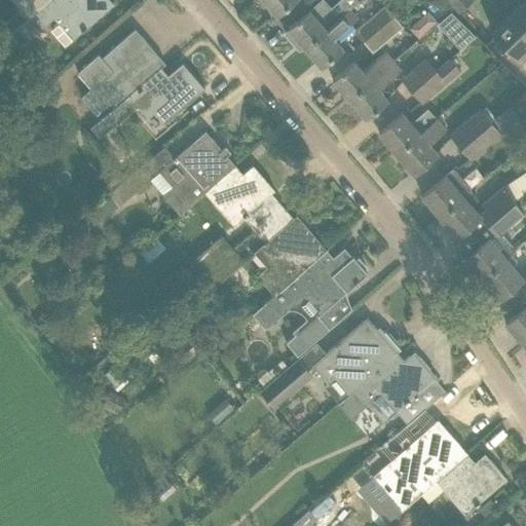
[(46,0),(42,4),(8,34),(21,46),(53,17),(59,23),(53,27),(52,31),(64,45),(112,3),(109,0),(46,0)]
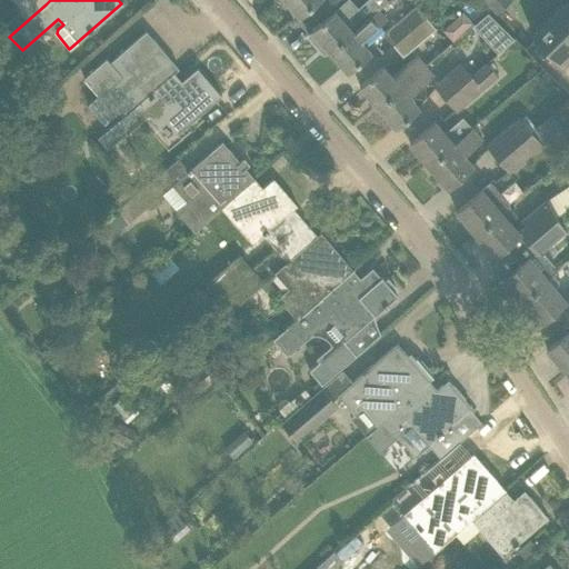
[(285,0),(299,16),(317,0),(285,0)]
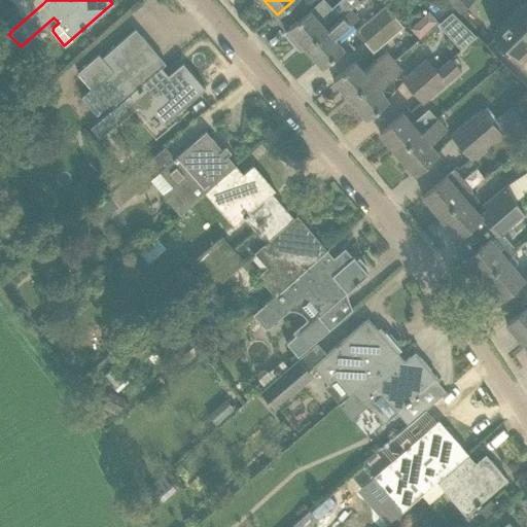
[(299,40),(305,47),(339,18),(322,0),(321,0),(310,9),(309,8),(287,27),(289,29),(284,33),(294,44),(299,40)]
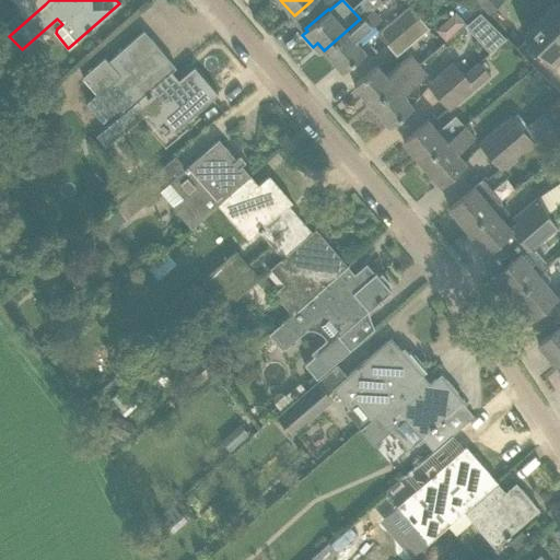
[(475,0),(486,12),(498,0),(475,0)]
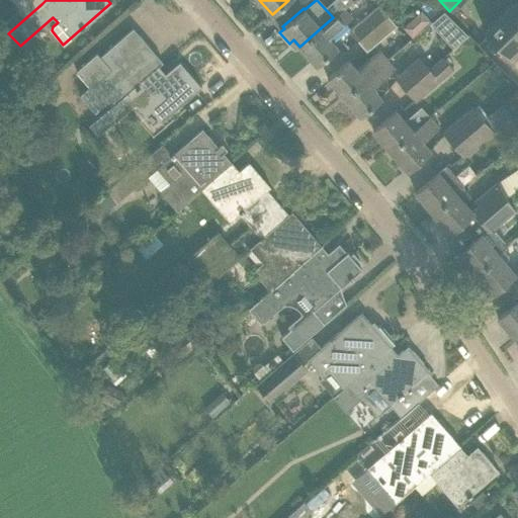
[(517,0),(508,0),(512,3),(501,14),(517,31),(517,0)]
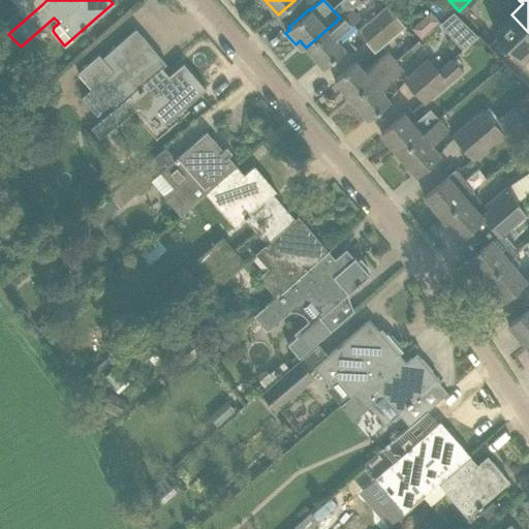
[(355,30),(365,41),(394,16),(385,5),(355,30)]
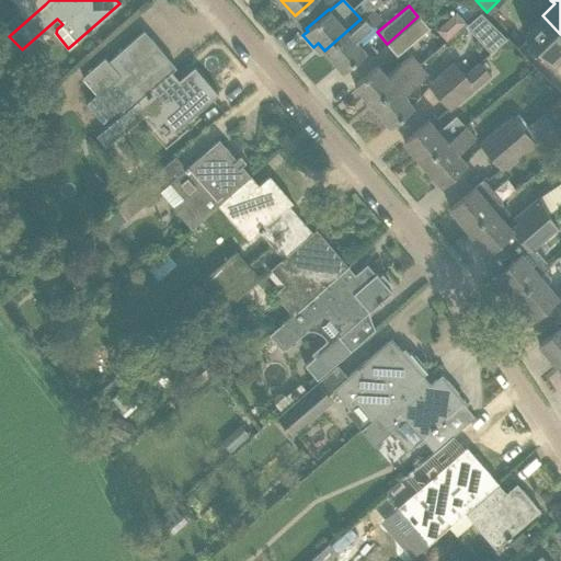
[(373,9),(361,19),(324,50),(342,70),(365,50),(356,41),(380,19),(373,9)]
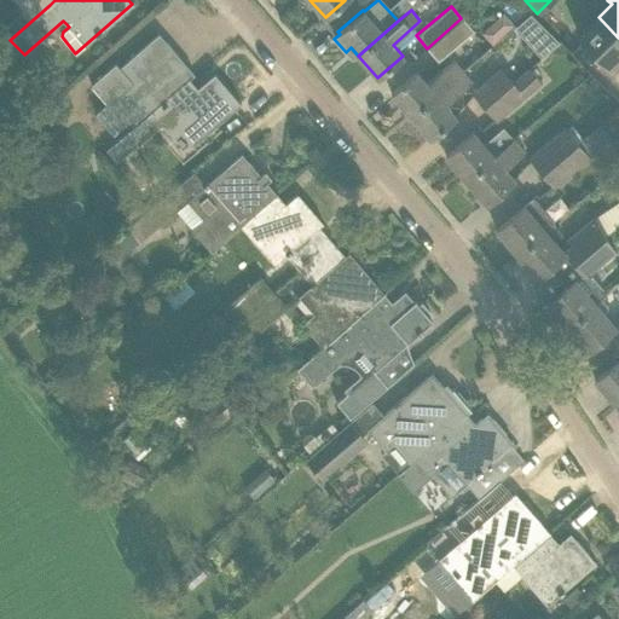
[(618,38),(599,17),(578,38),(608,69),(615,62),(618,64),(618,62),(618,38)]
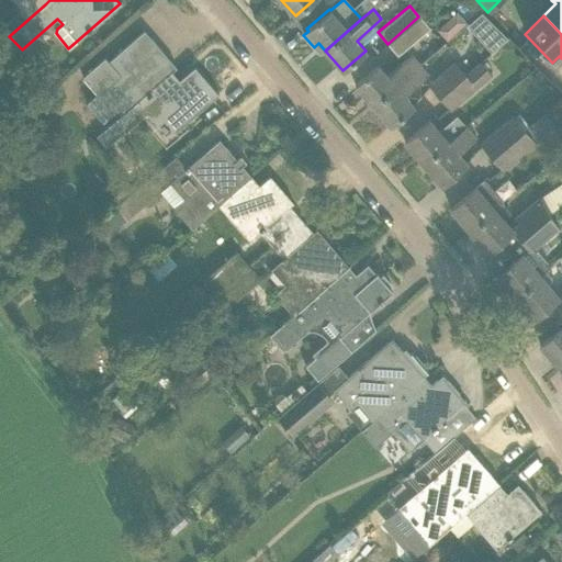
[(418,17),(388,44),(397,55),(428,29),(418,17)]
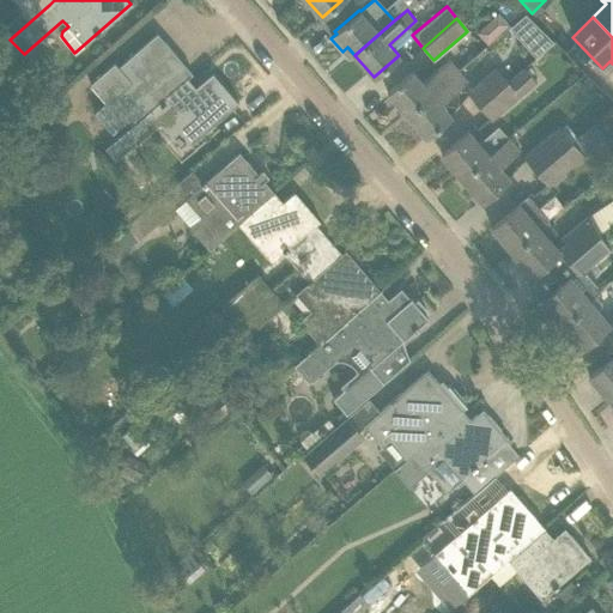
[(539,25),(522,41),(535,55),(553,40),(539,25)]
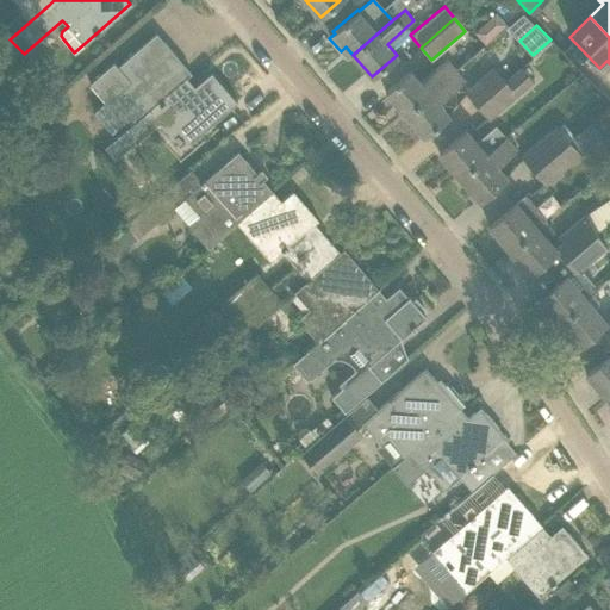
[(113,61),(87,83),(105,103),(98,109),(116,129),(126,119),(131,124),(155,105),(154,104),(191,73),(156,33),(118,66),(113,61)]
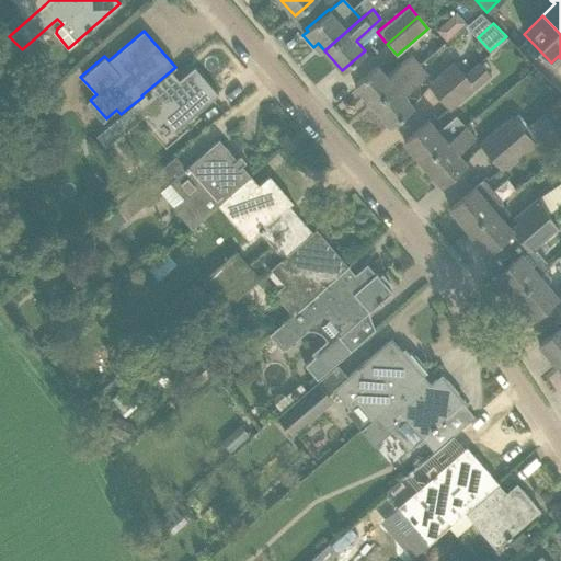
[(354,83),(371,104),(419,64),(410,55),(386,75),(376,64),(354,83)]
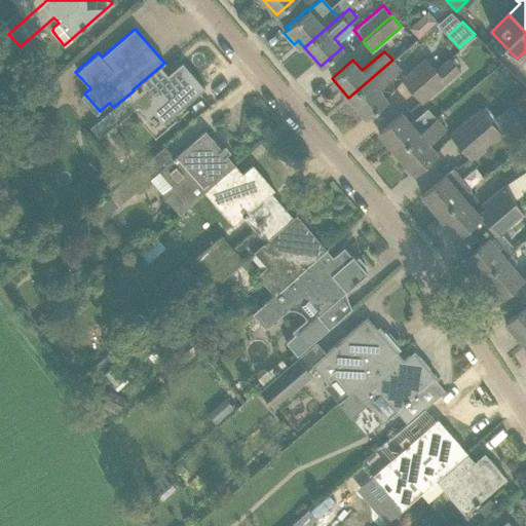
[(401,77),(411,88),(435,68),(424,58),(401,77)]
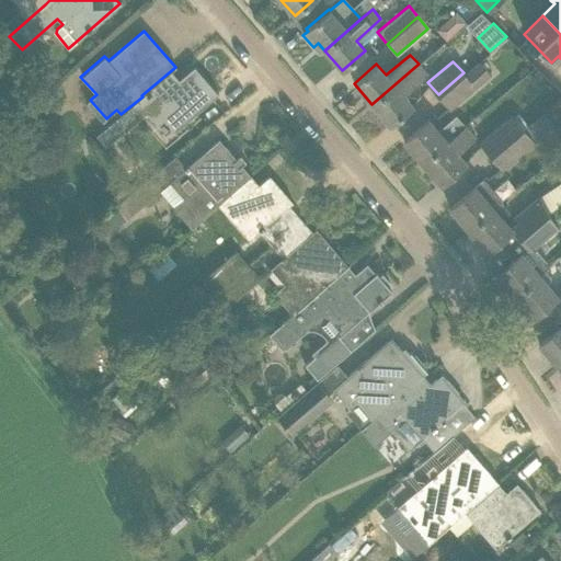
[(464,72),(438,94),(450,109),(489,75),(479,63),(465,73),(464,72)]
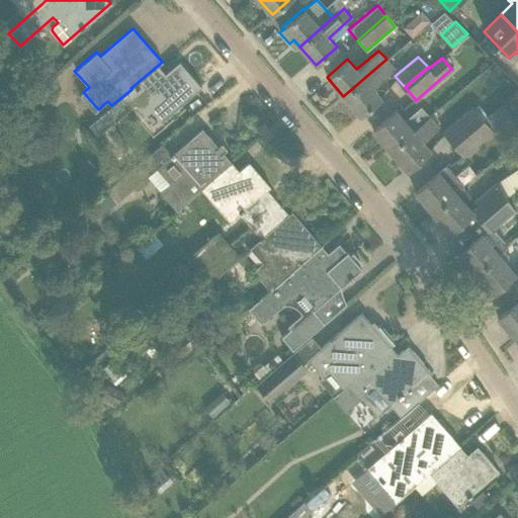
[(386,59),(343,96),(359,115),(380,97),(372,88),(395,69),(386,59)]
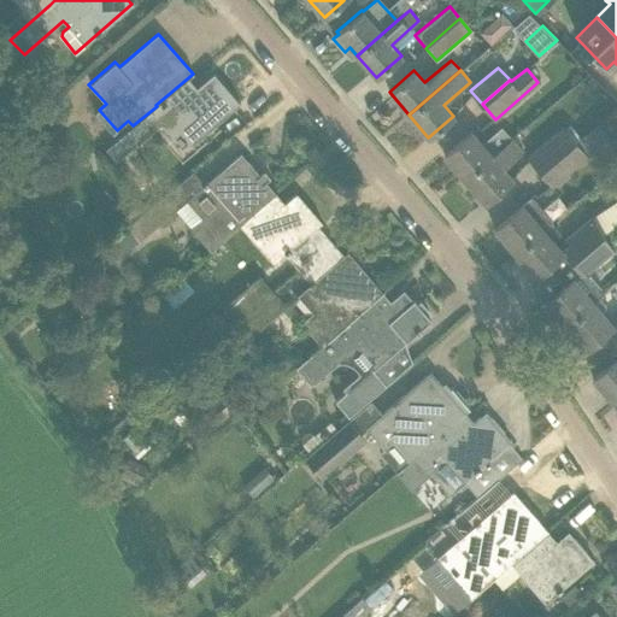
[(125,131),(105,150),(115,162),(135,144),(136,144),(160,123),(172,136),(178,131),(191,145),(221,118),(239,103),(213,74),(201,83),(193,74),(156,105),(157,106),(133,125),(125,131)]
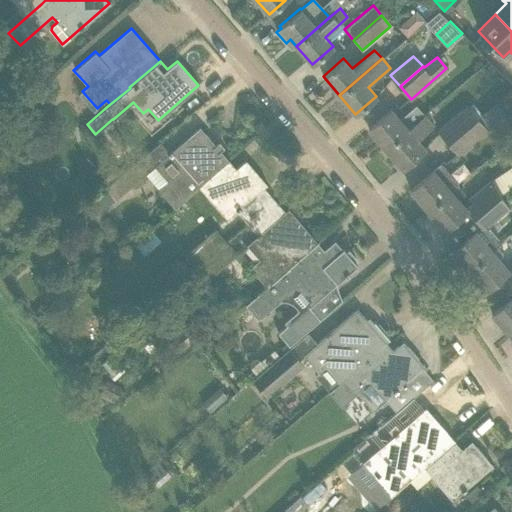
[(476,117),(448,142),(458,154),(504,115),(495,103),(477,118),(476,117)]
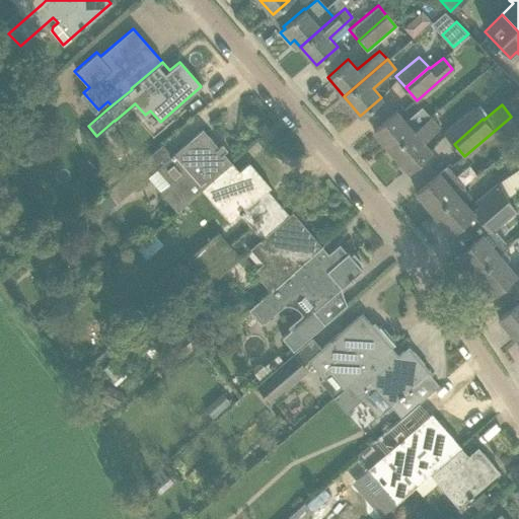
[(443,132),(454,144),(483,119),(472,107),(443,132)]
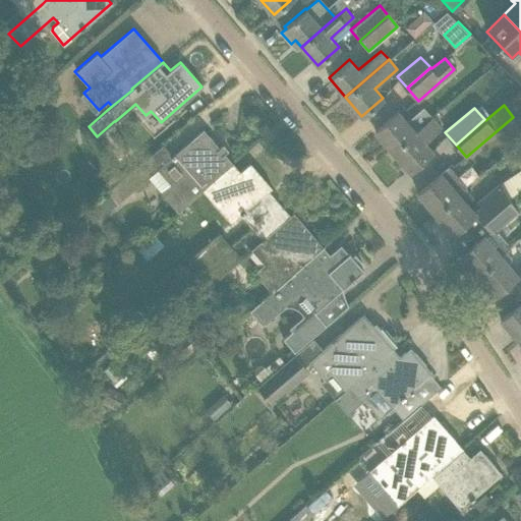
[(374,131),(392,151),(415,130),(398,110),(374,131)]
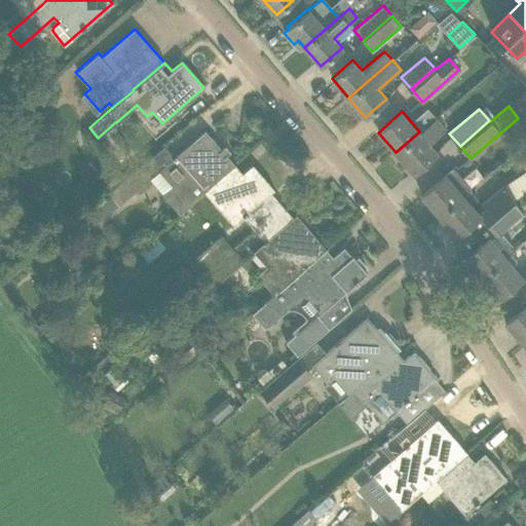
[(419,132),(396,152),(413,173),(437,152),(429,143),(445,128),(436,117),(419,132)]
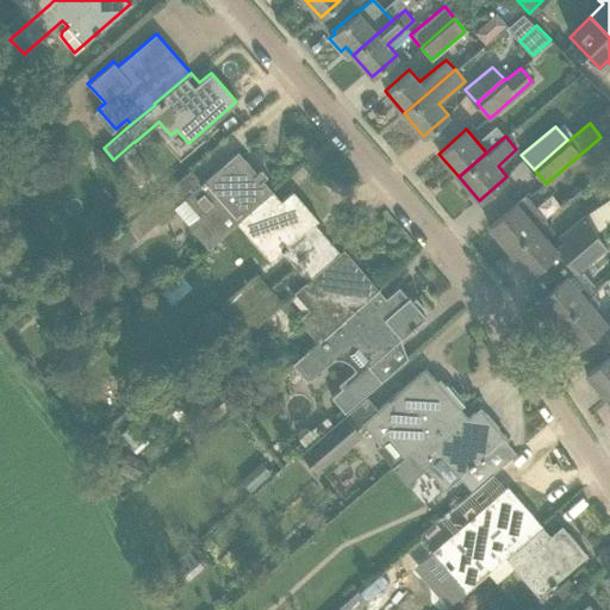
[(216,240),(237,223),(236,222),(266,195),(266,197),(272,191),(271,190),(271,191),(262,180),(262,179),(266,175),(261,169),(255,174),(249,167),(250,166),(237,151),(185,198),(200,216),(190,225),(207,247),(216,240)]
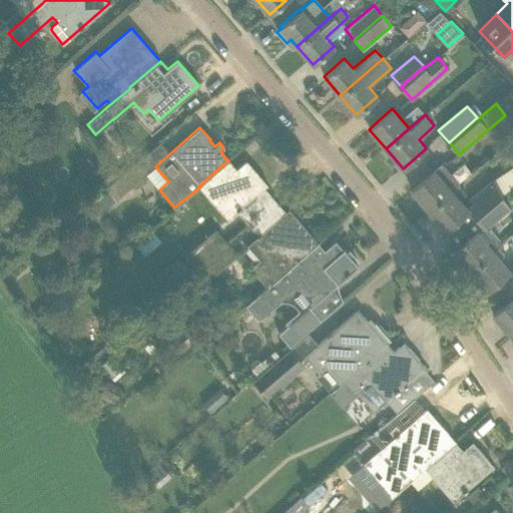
[(198,186),(199,187),(227,219),(267,184),(245,160),(231,173),(223,165),(223,164),(198,186)]
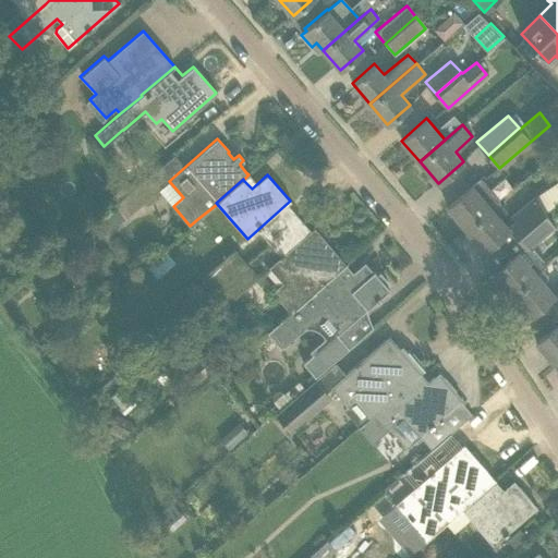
[(447,207),(465,228),(498,199),(480,178),(447,207)]
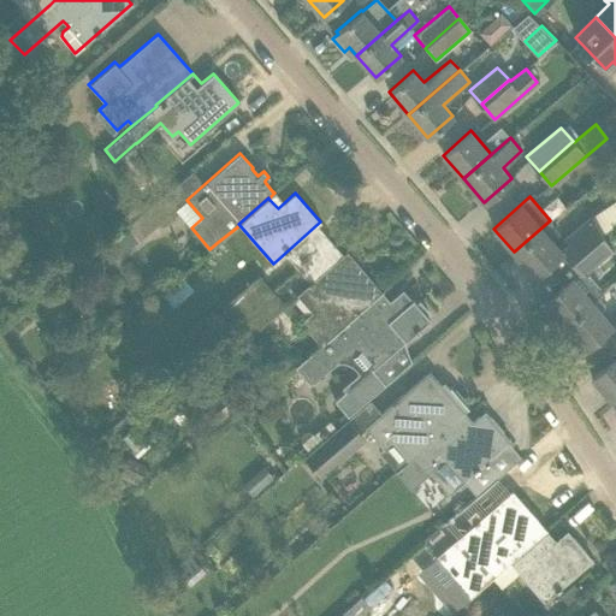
[(159,199),(126,226),(128,226),(138,238),(138,240),(171,212),(159,199)]
